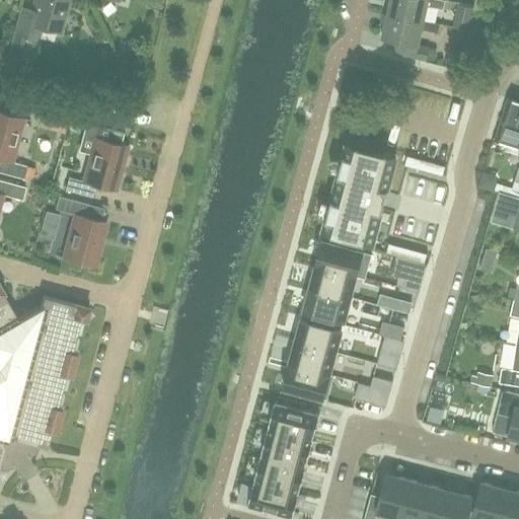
[(59,30),(67,0),(34,0),(32,9),(21,6),(8,54),(20,57),(25,36),(27,38),(31,23),(59,30)]
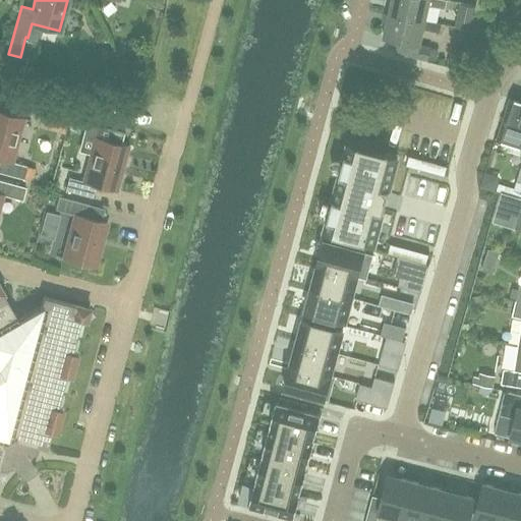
[(391,0),(389,13),(425,21),(425,20),(428,5),(445,9),(446,0),(391,0)]
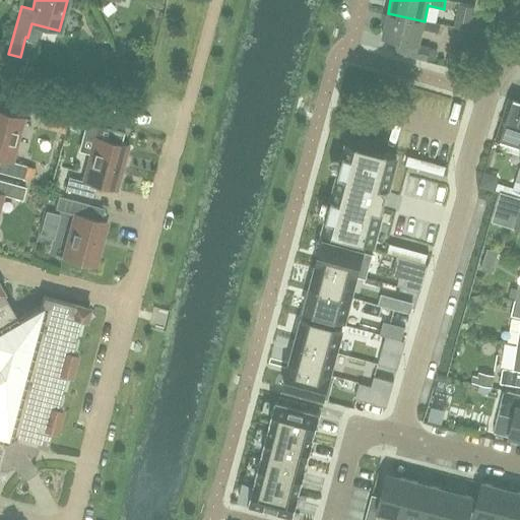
[(470,24),(474,7),(459,4),(456,21),(470,24)]
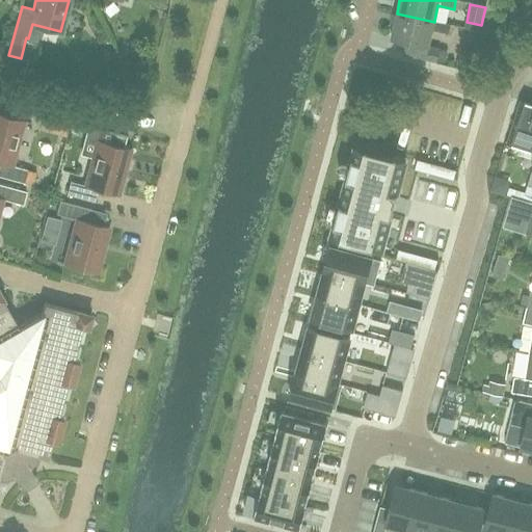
[(397,14),(391,37),(406,41),(403,53),(435,60),(439,48),(428,45),(432,30),(449,33),(450,24),(434,21),(434,22),(397,14)]
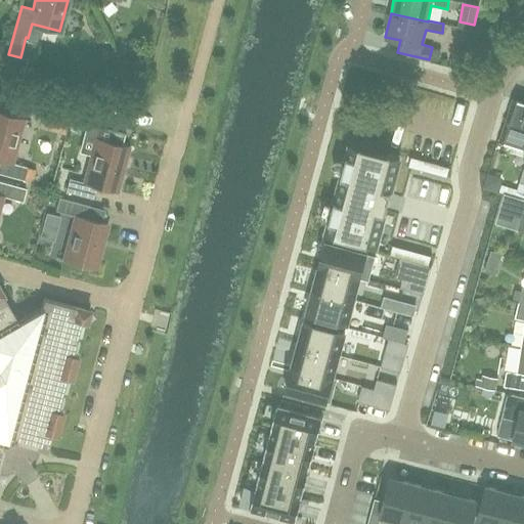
[(523,102),(513,99),(500,140),(523,147),(523,102)]
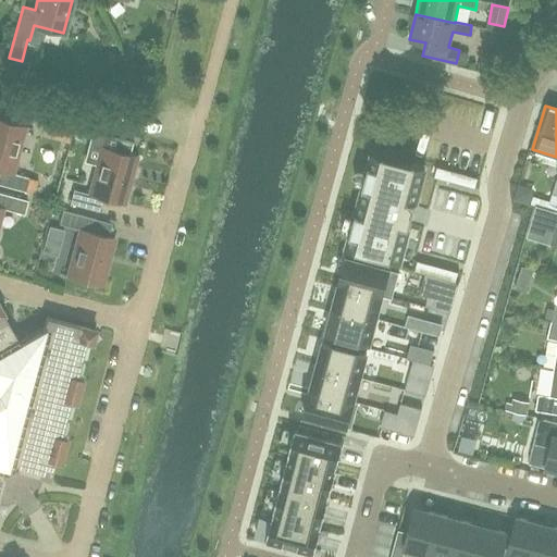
[(74,122),(48,115),(42,136),(69,143),(74,122)]
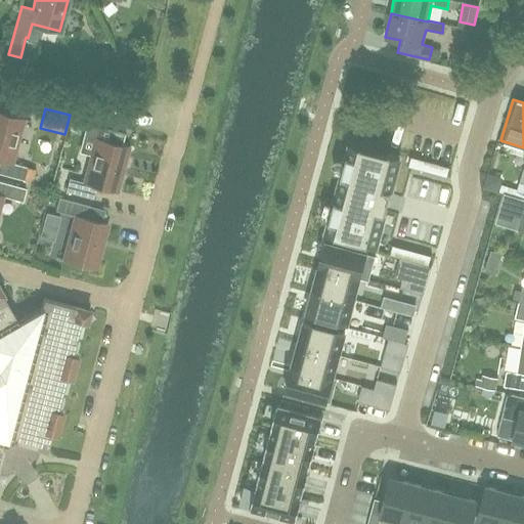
[(0,112),(0,173),(23,179),(27,167),(10,163),(23,119),(0,112)]
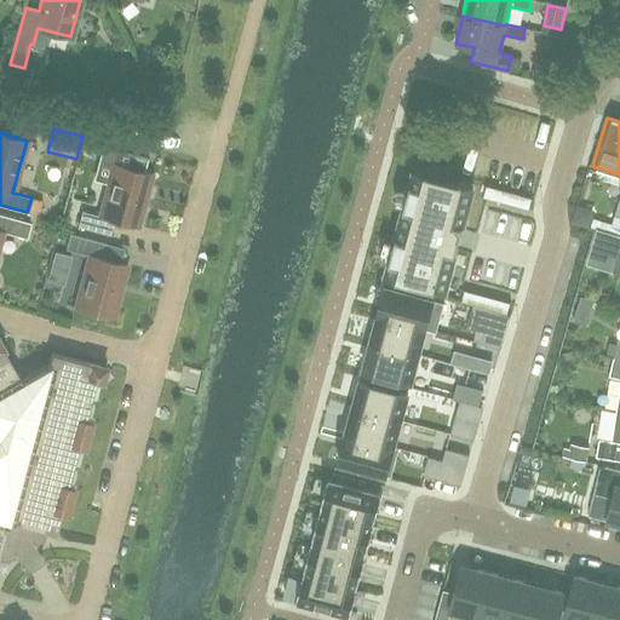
[(119,149),(101,216),(81,211),(78,227),(109,235),(114,220),(137,227),(151,173),(143,172),(147,156),(119,149)]
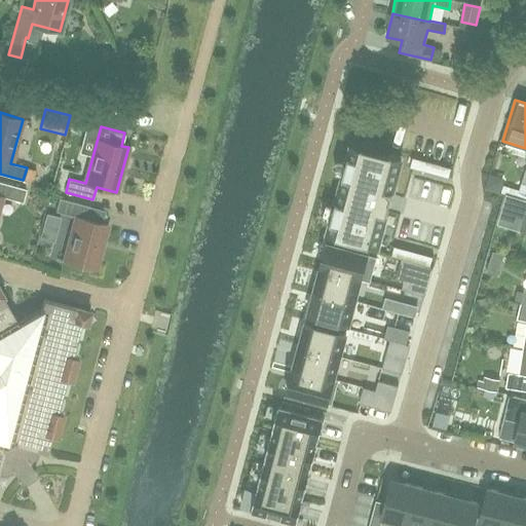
[(332,220),(328,233),(377,247),(401,159),(351,146),(347,159),(343,175),(335,204),(332,220)]
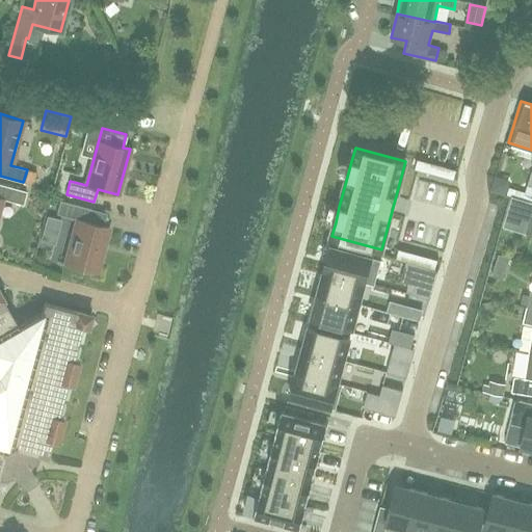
[(456,170),(417,159),(415,169),(454,180),(456,170)]
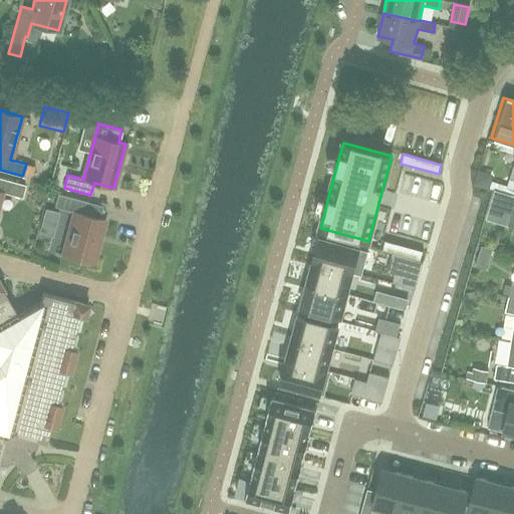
[(489,173),(481,171),(478,183),(489,186),(492,178),(489,173)]
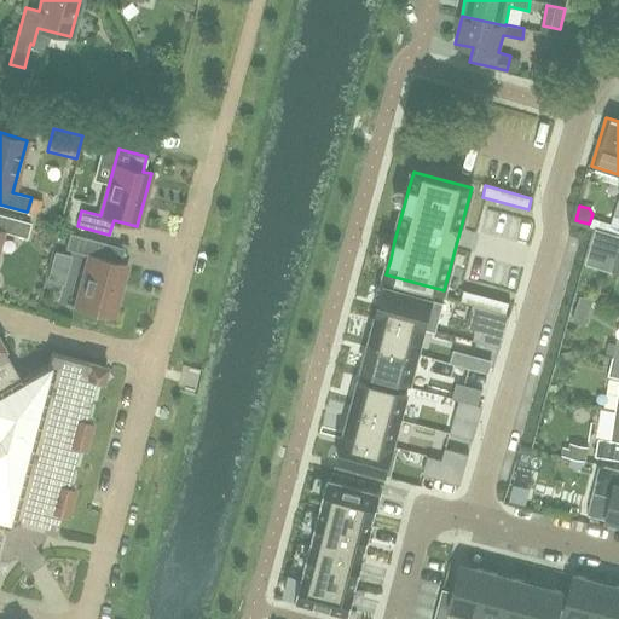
[(30,223),(0,214),(0,237),(1,231),(25,238),(30,223)]
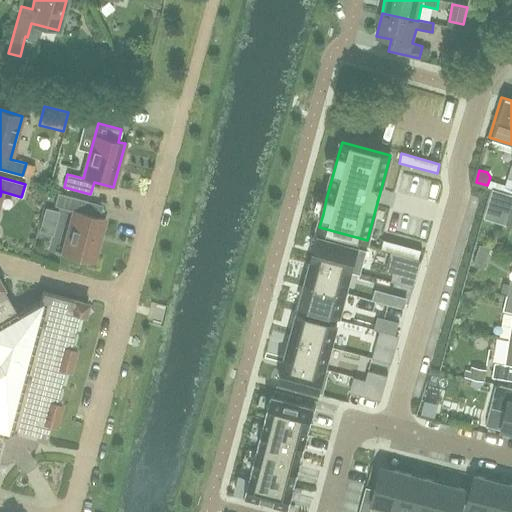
[(104,219),(85,213),(88,202),(57,193),(54,206),(74,211),(62,254),(93,262),(104,219)]
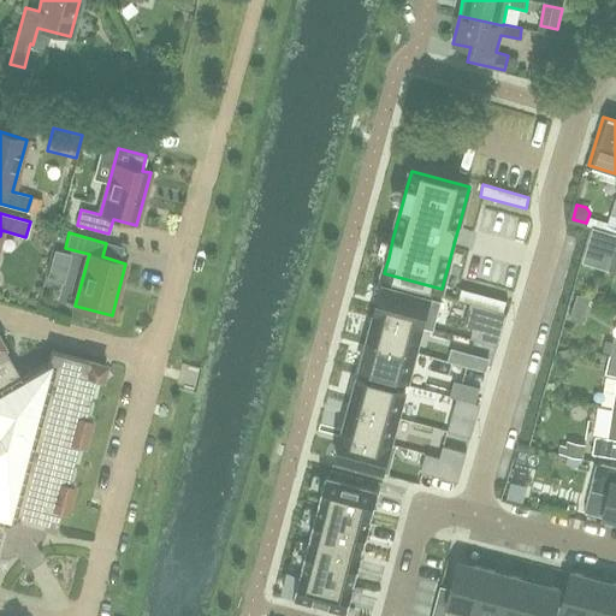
[(375,313),(433,330),(442,301),(383,285),(375,313)]
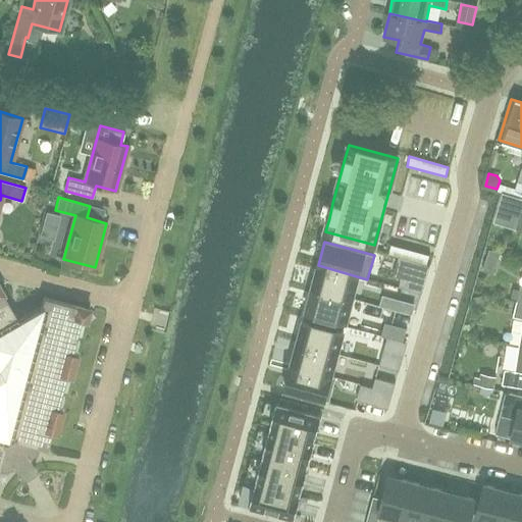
[(427,265),(429,255),(390,245),(388,255),(427,265)]
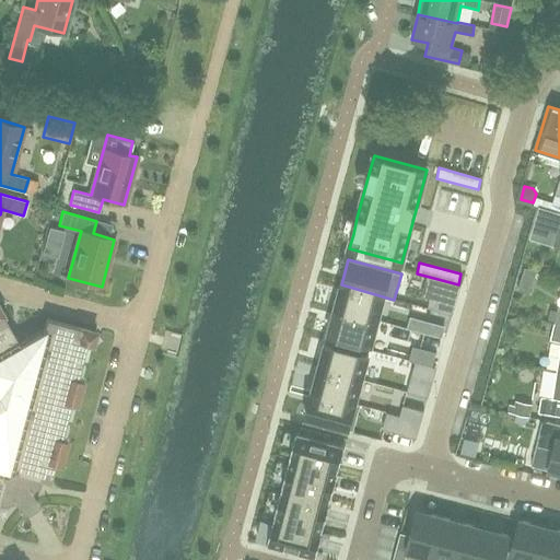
[(456,301),(459,287),(443,282),(439,296),(456,301)]
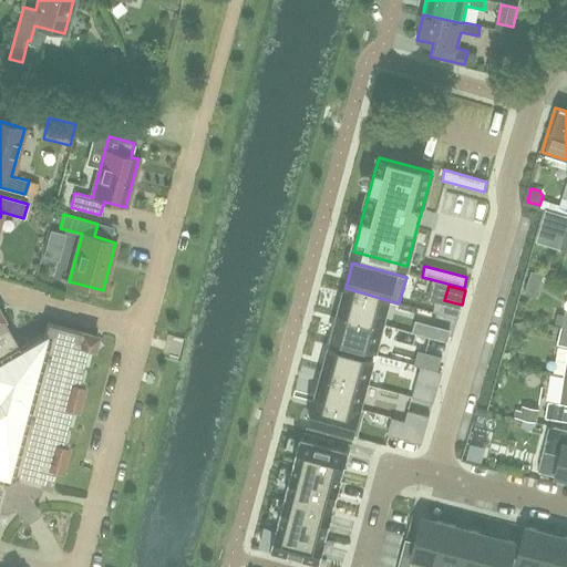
[(346,288),(339,312),(382,325),(383,325),(389,301),(399,303),(346,288)]
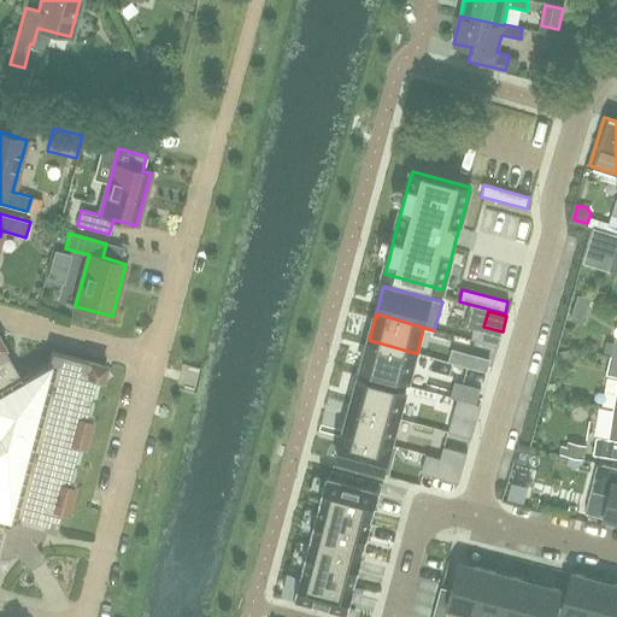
[(369,340),(362,368),(409,381),(416,353),(369,340)]
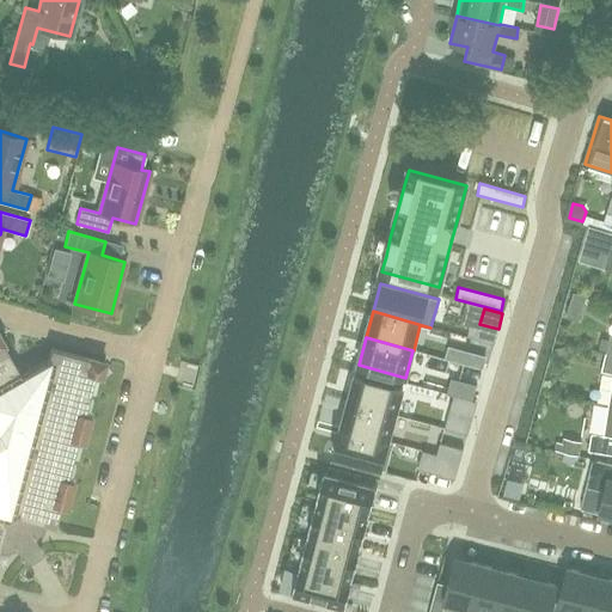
[(0,544),(5,545),(37,526),(38,522),(54,527),(98,361),(50,348),(47,362),(22,377),(0,340),(0,544)]
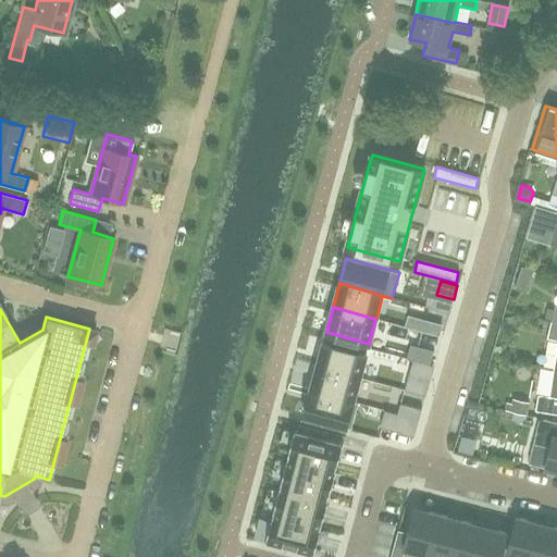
[(515,316),(505,318),(507,330),(518,327),(515,316)]
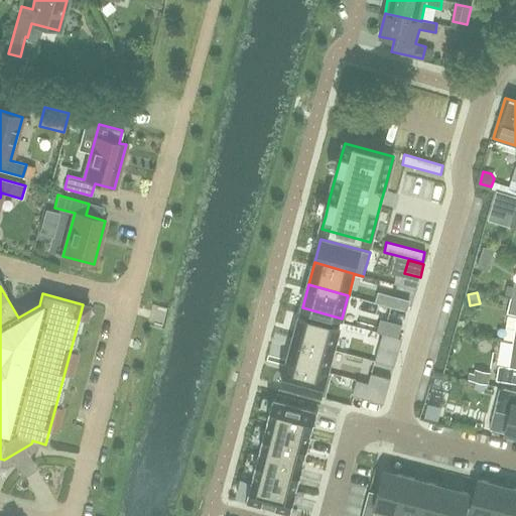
[(393,297),(391,306),(406,310),(409,301),(393,297)]
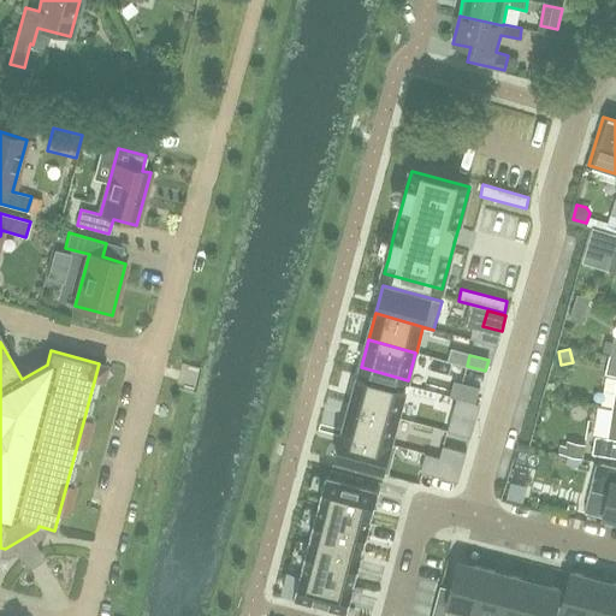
[(615,356),(609,356),(604,374),(615,375),(615,384),(612,408),(615,408),(615,356)]
